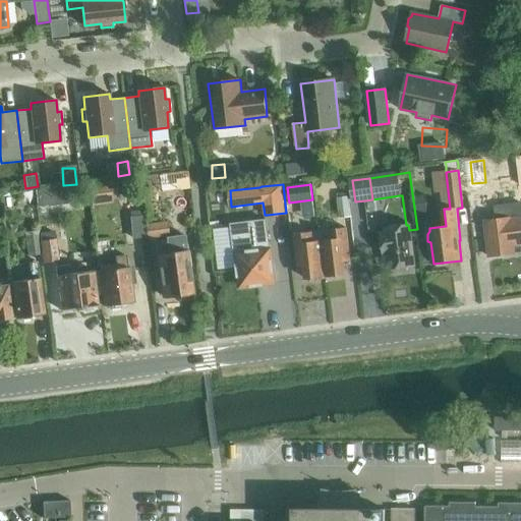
[(69,203),(67,186),(35,188),(36,207),(69,203)]
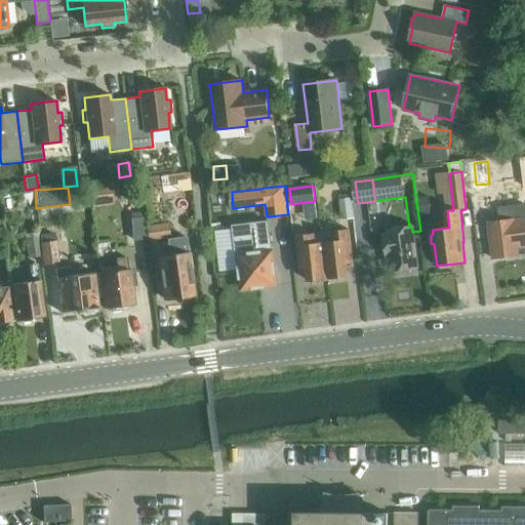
[(146,201),(148,220),(159,219),(156,192),(145,192),(146,201)]
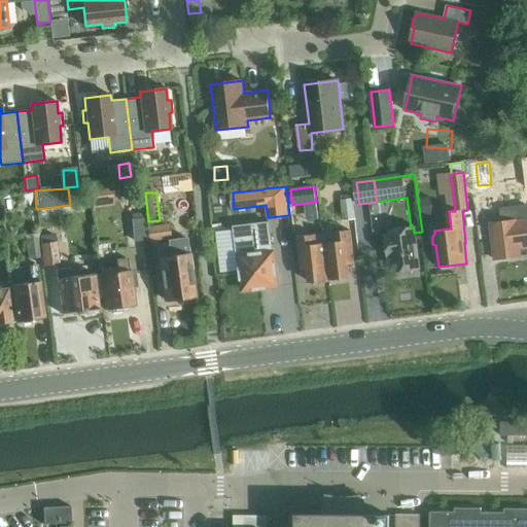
[(430,198),(420,199),(422,207),(431,206),(430,198)]
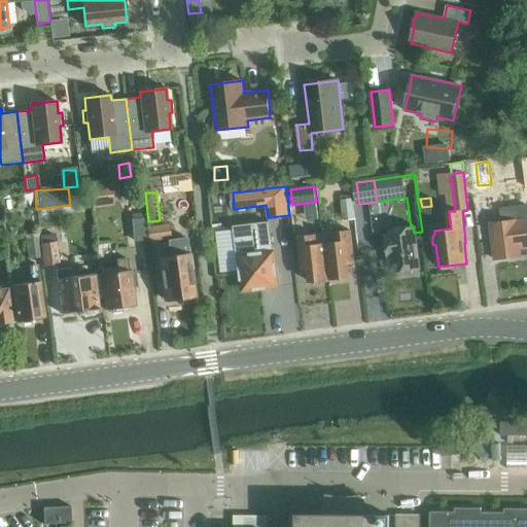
[(342,201),(344,220),(355,219),(353,205),(352,200),(342,201)]
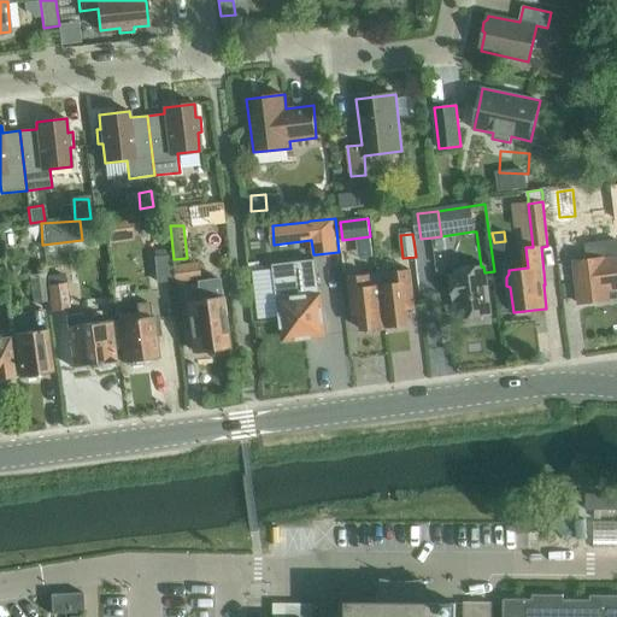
[(574,262),(579,303),(603,300),(601,293),(616,291),(616,241),(587,245),(588,260),(574,262)]
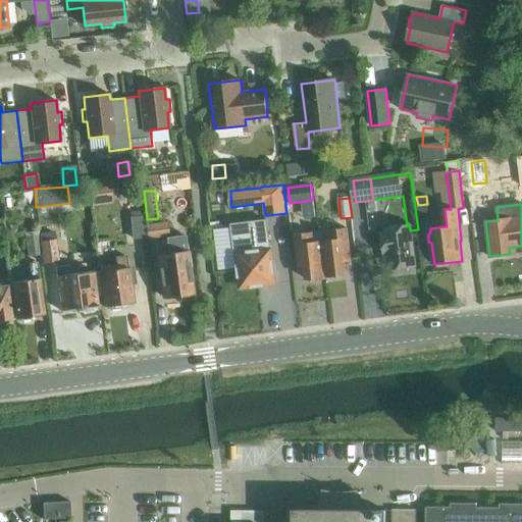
[(205,246),(222,245),(220,215),(203,216),(205,246)]
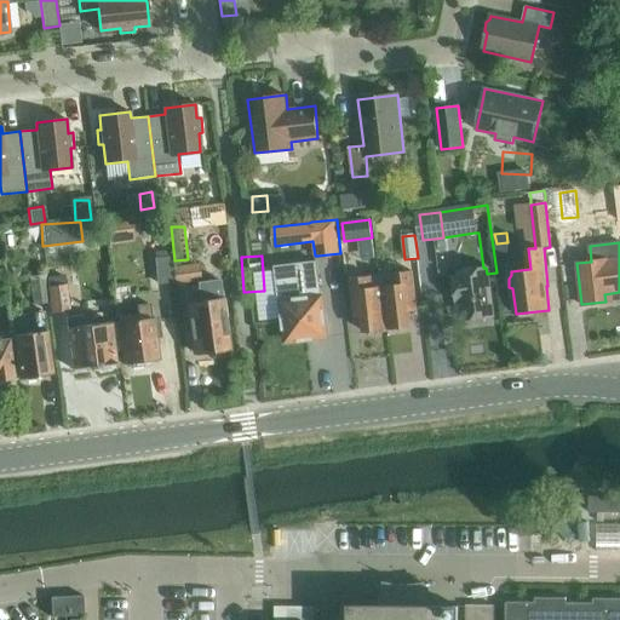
[(154,258),(156,285),(173,285),(171,257),(154,258)]
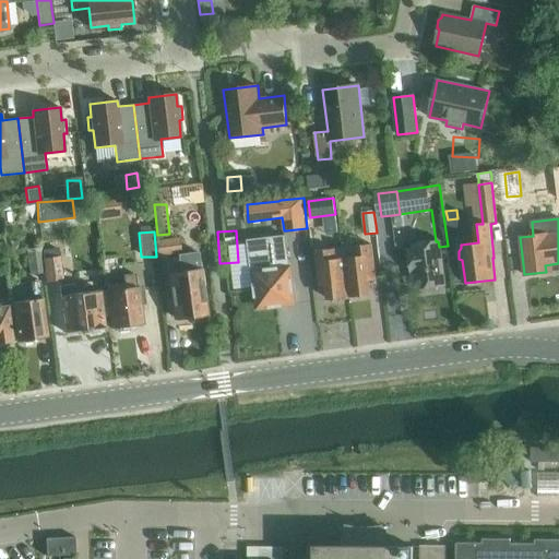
[(284,235),(251,239),(254,270),(251,271),(253,287),(257,286),(260,309),(275,307),(295,304),(293,290),(294,289),(294,286),(293,286),(290,270),(286,234),(284,235)]
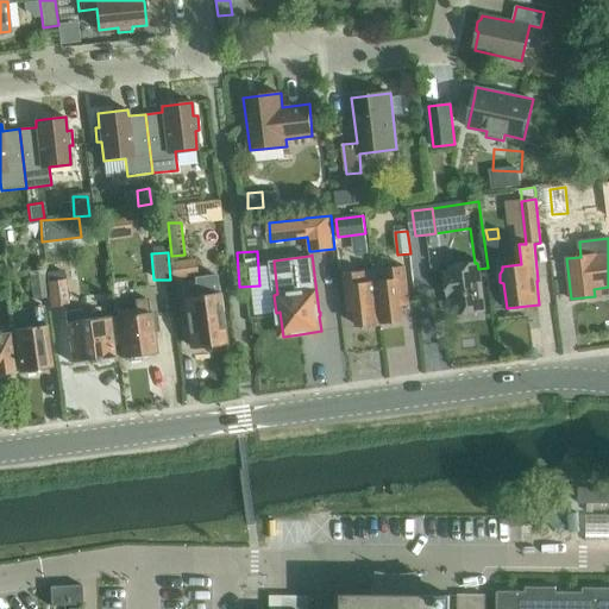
[(170,261),(173,278),(198,275),(196,258),(184,259),(170,261)]
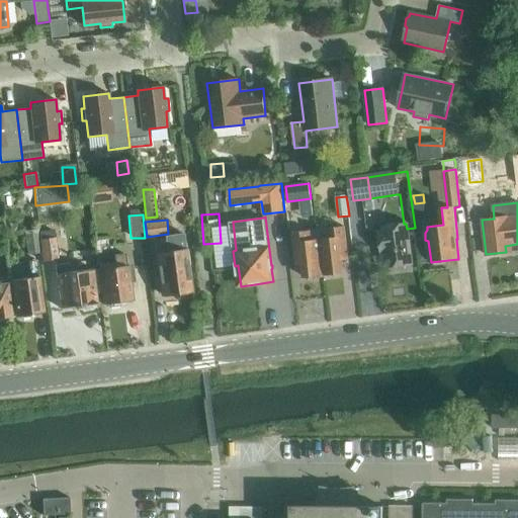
[(382,232),(378,233),(380,248),(381,252),(384,252),(386,267),(411,264),(406,224),(382,227),(382,232)]
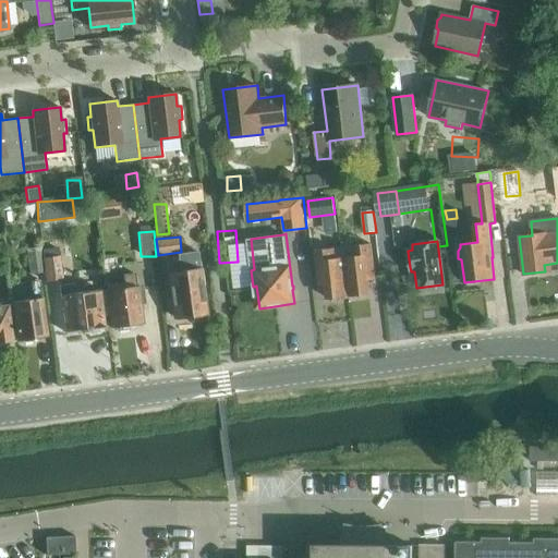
[(353,257),(344,258),(350,296),(368,294),(371,293),(368,279),(374,278),(370,245),(358,246),(352,247),(353,257)]
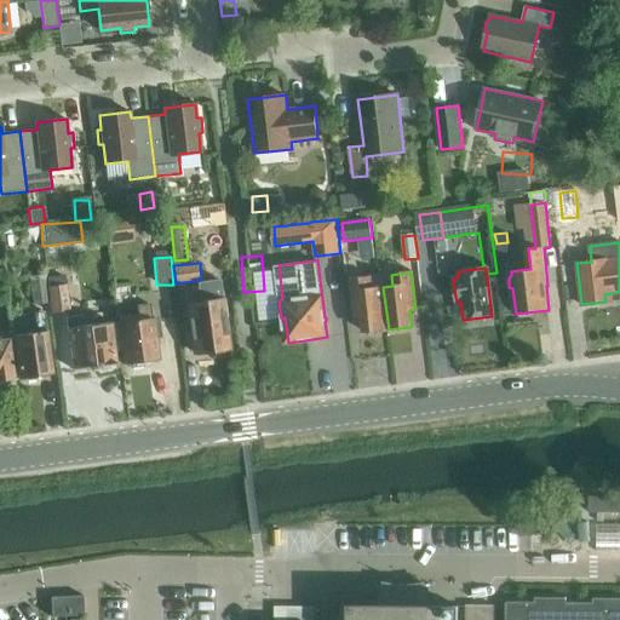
[(363,279),(351,280),(355,317),(363,316),(365,332),(389,329),(383,287),(382,274),(363,276),(363,279)]
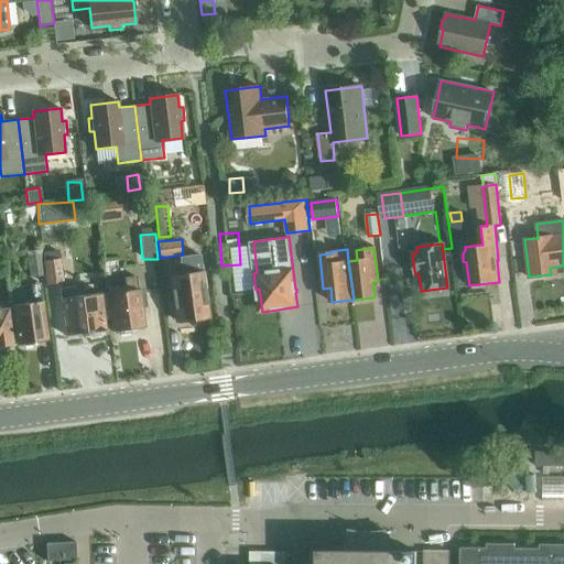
[(29,278),(44,275),(46,285),(57,283),(64,283),(61,259),(43,261),(42,250),(26,252),(29,278)]
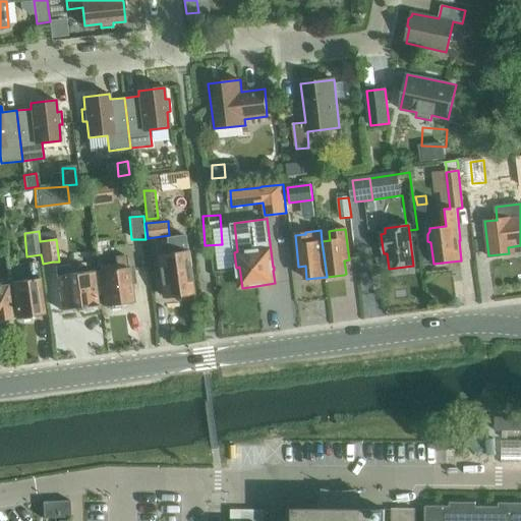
[(157,245),(163,297),(192,294),(189,268),(191,267),(189,252),(173,254),(172,243),(170,244),(157,245)]
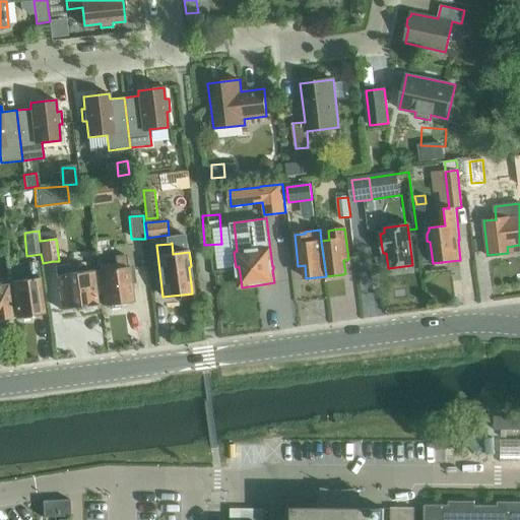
[(99,267),(104,305),(123,302),(131,301),(127,272),(126,272),(124,259),(114,260),(115,265),(99,267)]
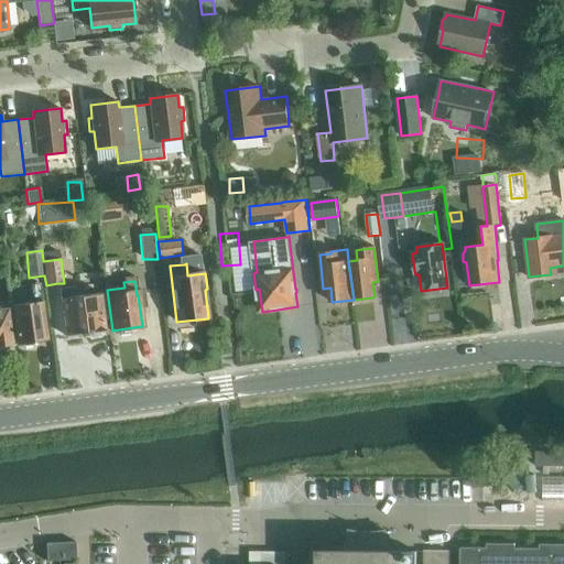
[(35,303),(11,305),(17,343),(35,340),(47,339),(40,284),(31,285),(33,299),(34,299),(35,303)]
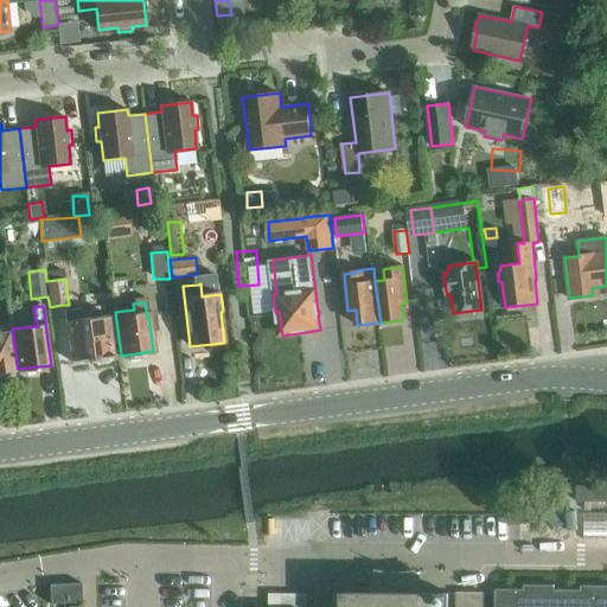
[(63,312),(70,363),(93,359),(114,357),(108,317),(81,320),(81,310),(63,312)]
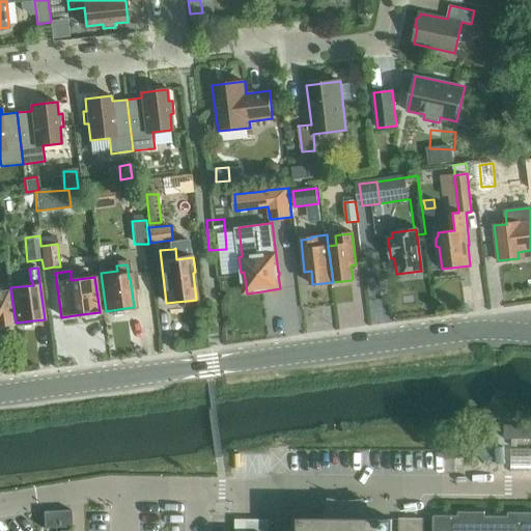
[(0,325),(11,325),(7,292),(0,294),(0,325)]
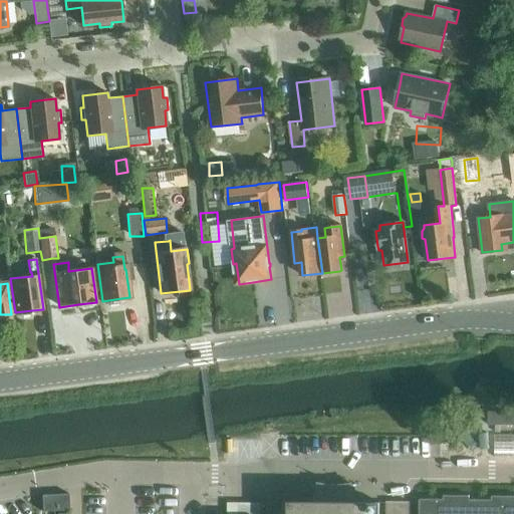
[(513,411),(494,411),(486,411),(486,424),(495,424),(513,424),(513,411)]
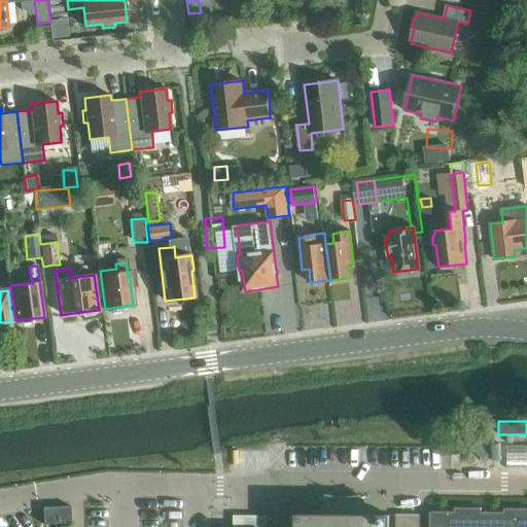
[(526,445),(506,446),(506,468),(526,468),(526,445)]
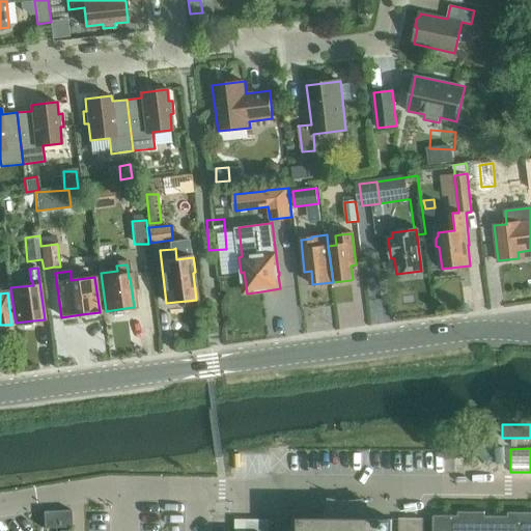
[(39,530),(72,530),(71,509),(44,510),(45,528),(39,528),(39,530)]
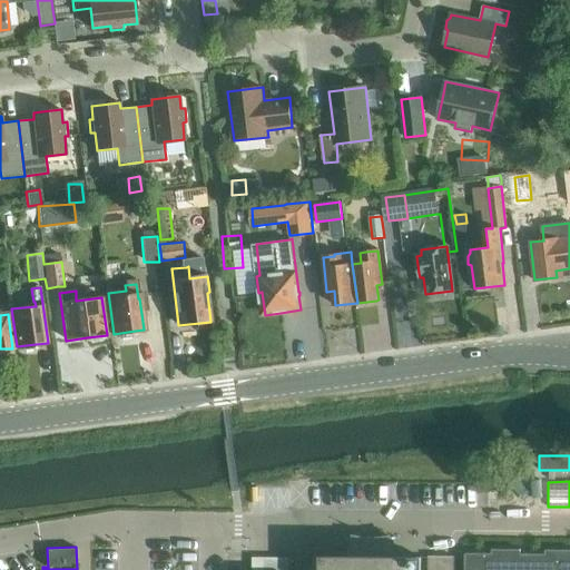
[(323,557),(322,569),(569,569),(569,550),(547,550),(547,554),(522,554),(522,550),(493,549),(493,553),(467,553),(467,558),(465,569),(421,569),(422,558),(323,557)]
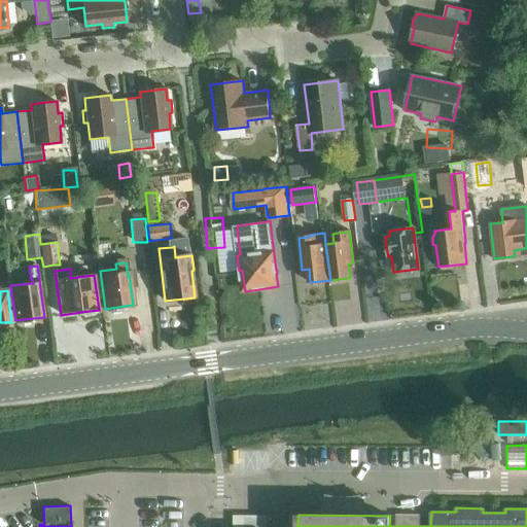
[(420,526),(421,516),(397,516),(396,526),(420,526)]
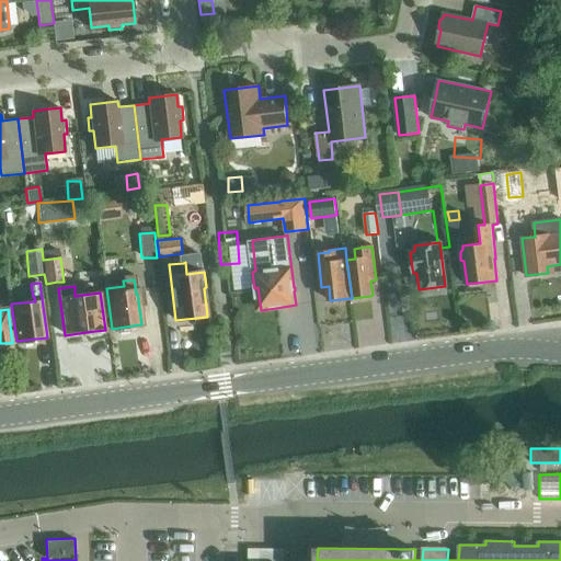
[(259,550),(249,550),(248,560),(284,560),(285,550),(259,550)]
